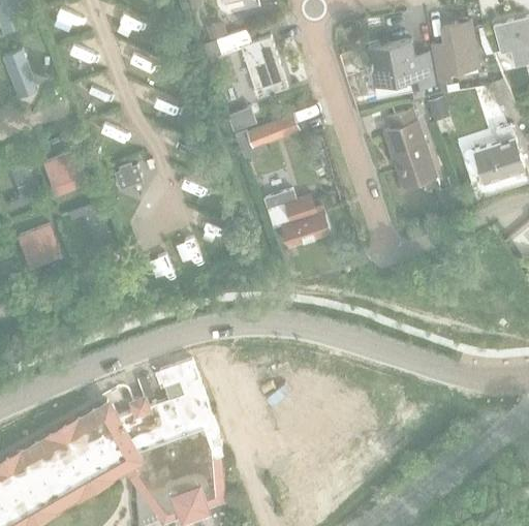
[(0,13),(0,17),(2,23),(29,12),(24,0),(7,0),(11,10),(0,13)]
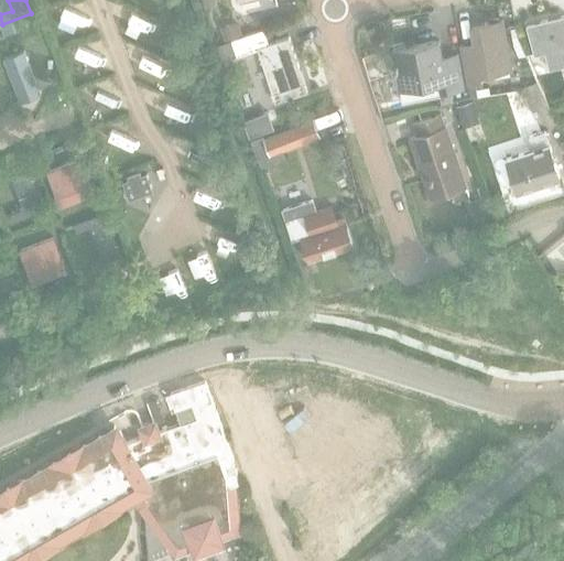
[(548,69),(563,65),(563,15),(525,27),(533,55),(543,53),(548,69)]
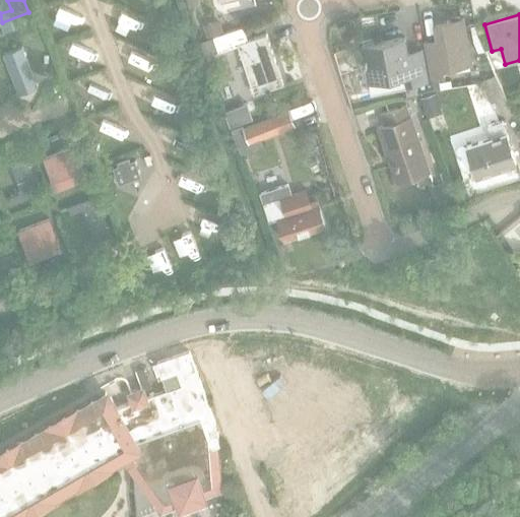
[(425,43),(431,78),(444,76),(442,70),(470,65),(462,19),(433,24),(436,41),(425,43)]
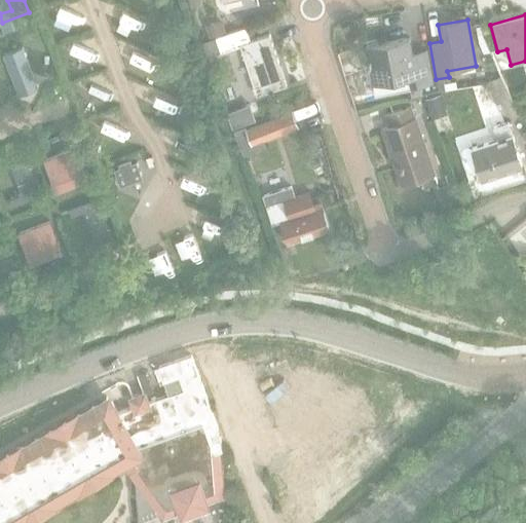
[(269,37),(250,43),(246,30),(216,39),(221,53),(240,47),(257,97),(286,87),(269,37)]
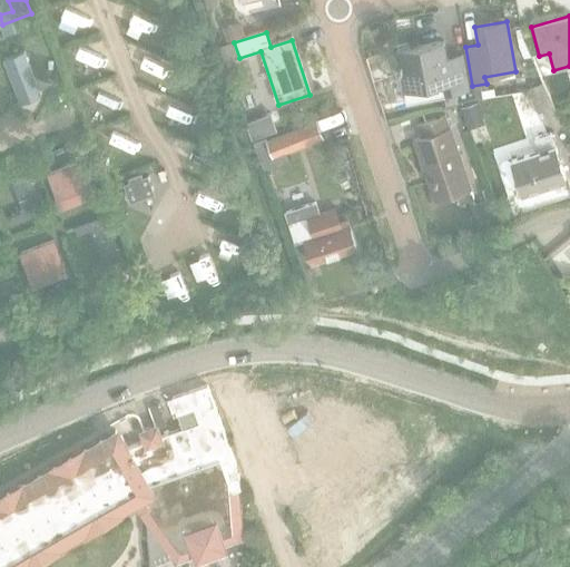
[(0,55),(11,84),(49,69),(37,38),(0,51),(0,55)]
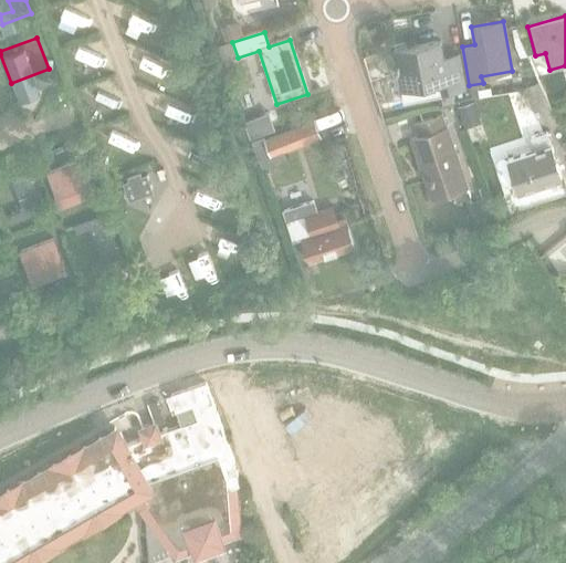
[(460,64),(444,68),(440,42),(394,51),(401,91),(437,84),(439,94),(464,89),(460,64)]
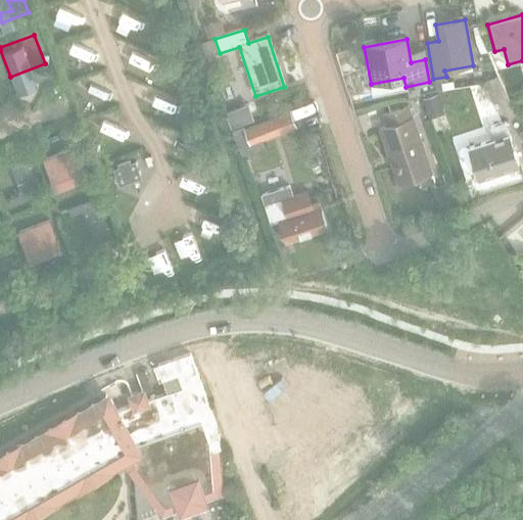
[(482,85),(494,110),(509,103),(496,78),(482,85)]
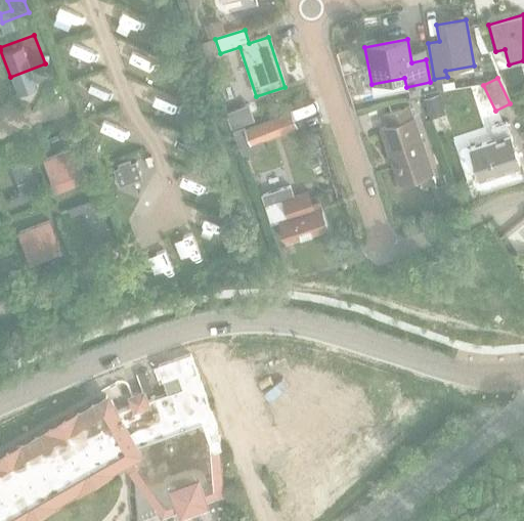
[(413,118),(412,119),(408,106),(383,116),(387,127),(380,129),(398,183),(432,172),(413,118)]
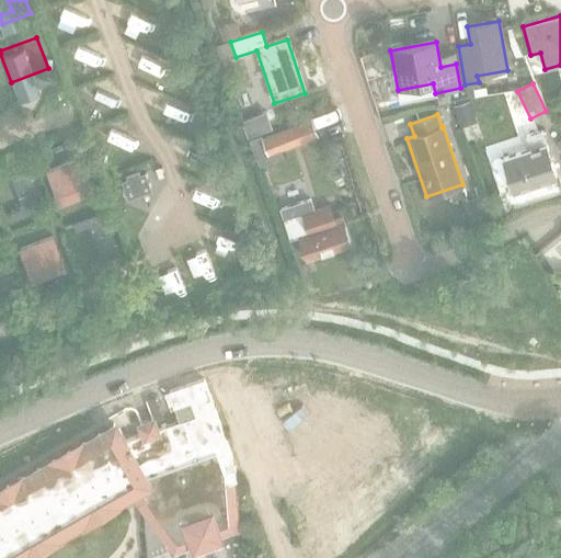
[(262,159),(318,137),(311,121),(279,133),(278,128),(253,138),(262,159)]
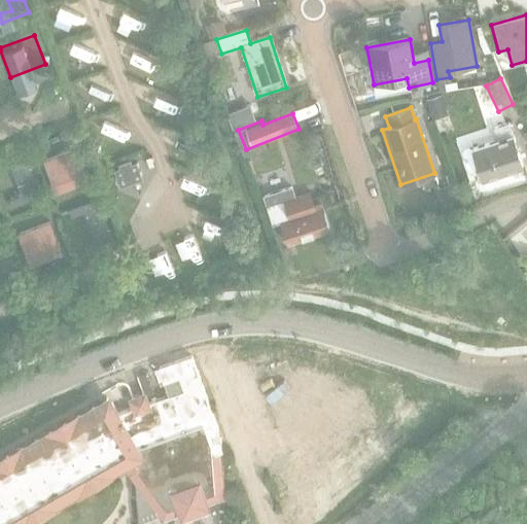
[(512,138),(511,138),(506,126),(492,130),(496,142),(471,150),(481,181),(521,168),(512,138)]
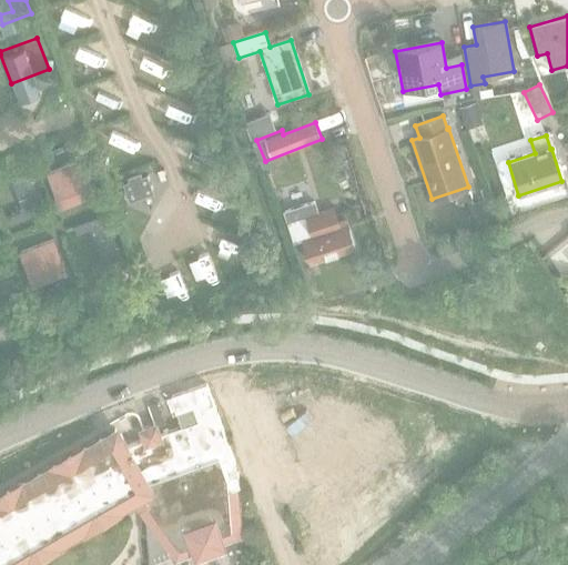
[(47,175),(60,211),(95,198),(81,162),(47,175)]
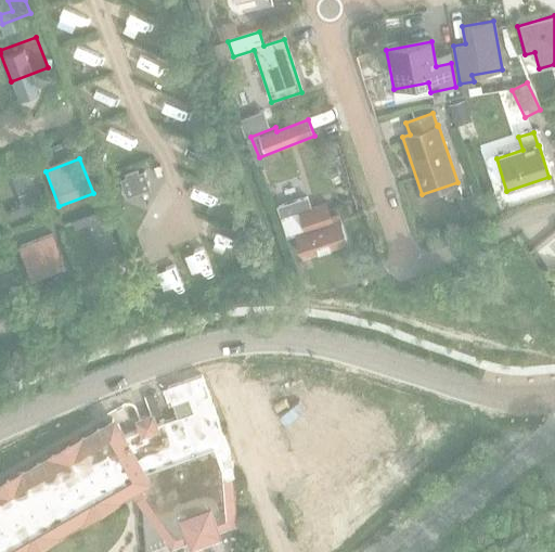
[(12,220),(43,208),(28,169),(11,176),(22,207),(9,212),(12,220)]
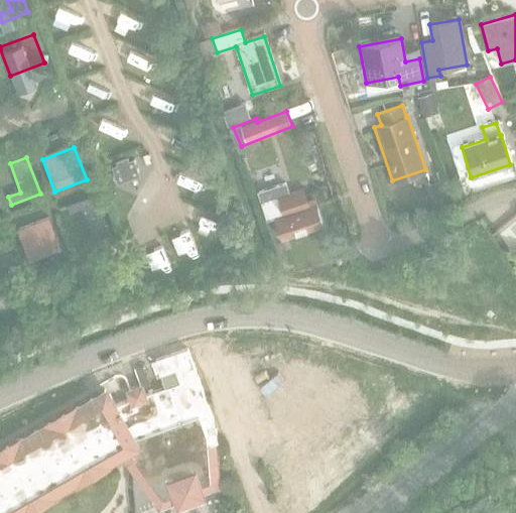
[(127,215),(160,202),(153,183),(145,186),(144,183),(109,198),(130,252),(140,248),(127,215)]
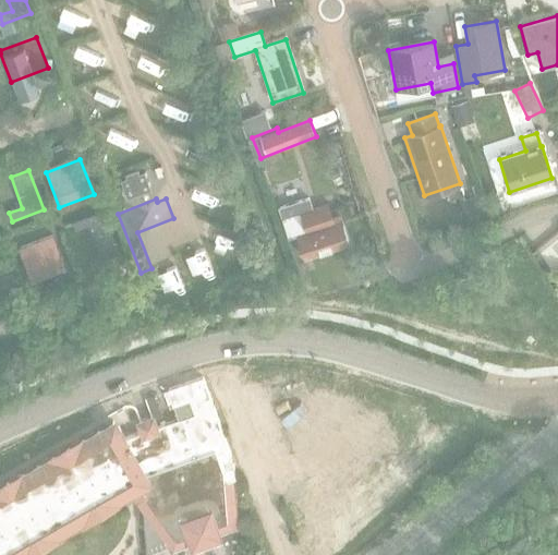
[(327,206),(282,220),(289,240),(298,237),(304,260),(348,244),(340,221),(332,224),(327,206)]
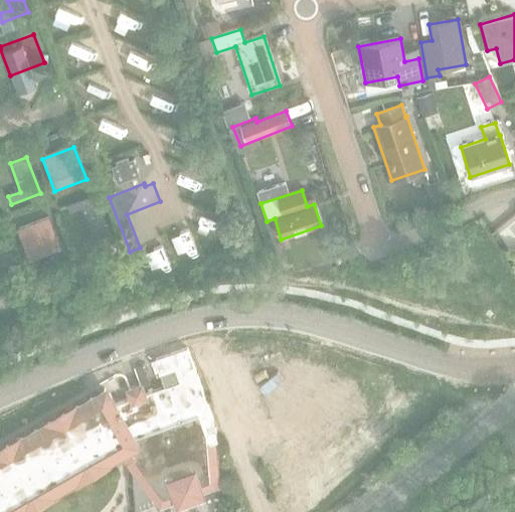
[(82,209),(93,237),(110,231),(96,195),(66,205),(69,214),(82,209)]
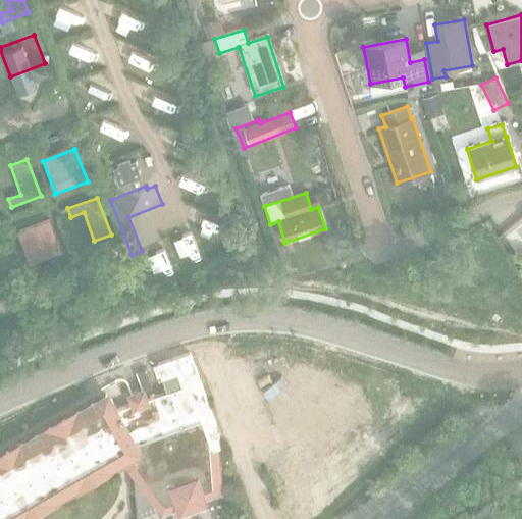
[(50,220),(17,232),(31,266),(62,254),(50,220)]
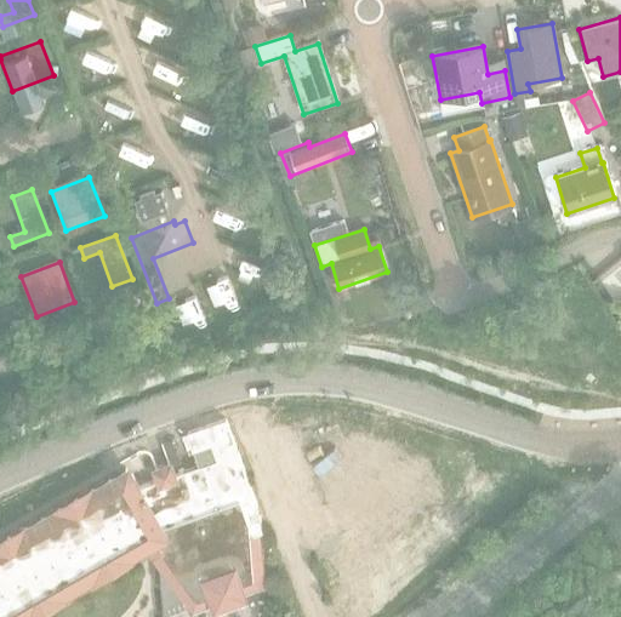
[(3,276),(0,276),(0,327),(20,321),(3,276)]
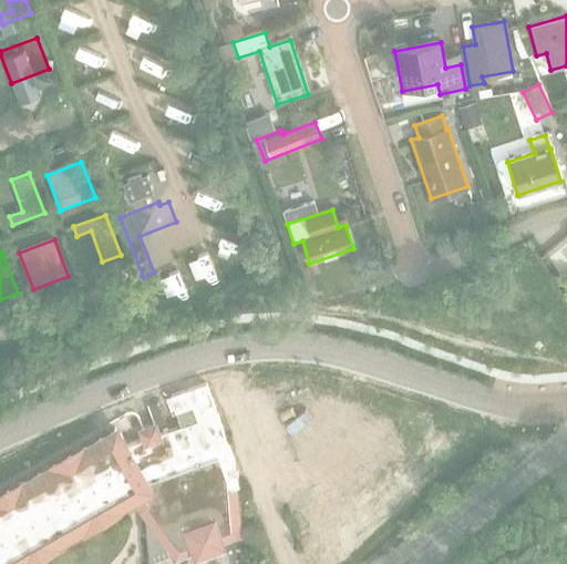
[(234,474),(237,473),(205,385),(169,397),(175,413),(175,412),(181,426),(157,434),(154,427),(142,431),(144,439),(125,447),(119,434),(0,502),(0,563),(14,563),(140,493),(146,504),(148,563),(154,563),(179,553),(177,547),(228,530),(229,530),(226,490),(238,485),(234,474)]
